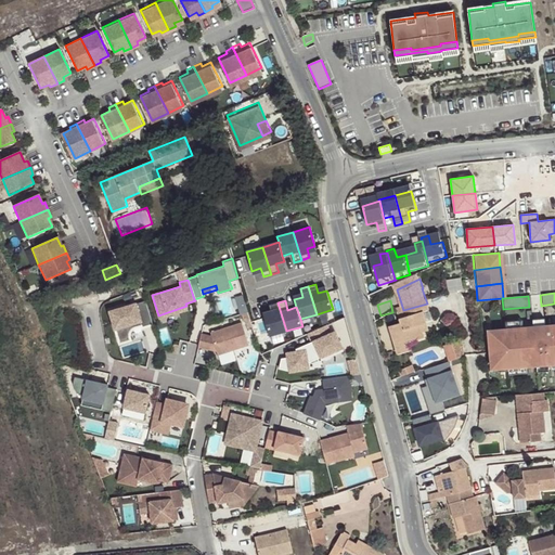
[(110,312),(119,344),(130,340),(126,326),(140,322),(142,327),(152,325),(145,301),(110,312)]
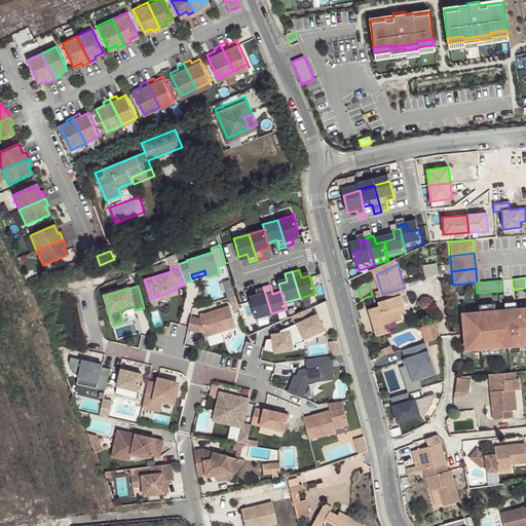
[(250,300),(256,318),(271,313),(263,287),(256,290),(257,294),(258,298),(250,300)]
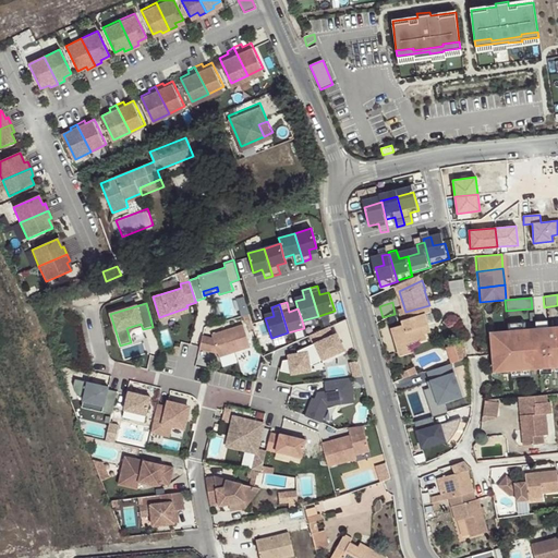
[(408,322),(403,324),(405,328),(393,331),(402,359),(414,355),(412,348),(428,342),(427,338),(425,330),(431,328),(427,317),(433,316),(429,305),(405,312),(408,322)]
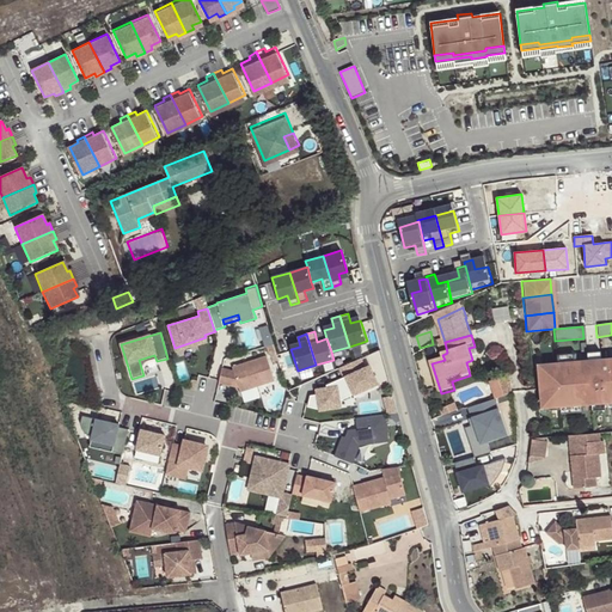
[(206,337),(175,348),(176,352),(207,341),(206,337)]
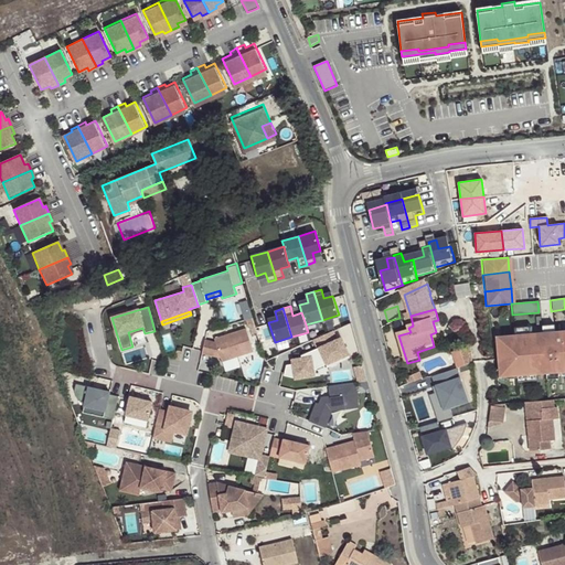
[(512,328),(512,336),(530,333),(530,327),(512,328)]
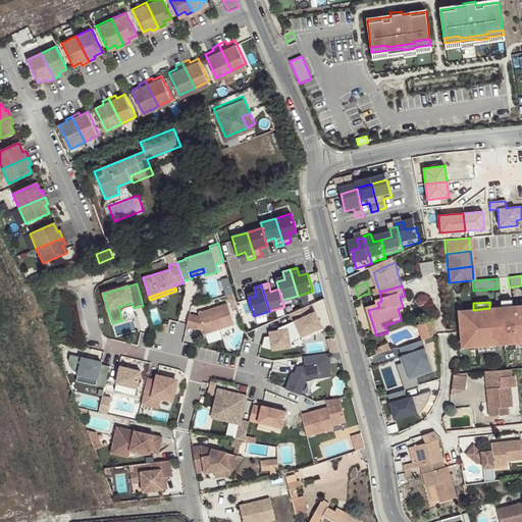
[(118,307),(122,317),(123,314),(126,311),(128,308),(133,307),(132,303),(118,307)]
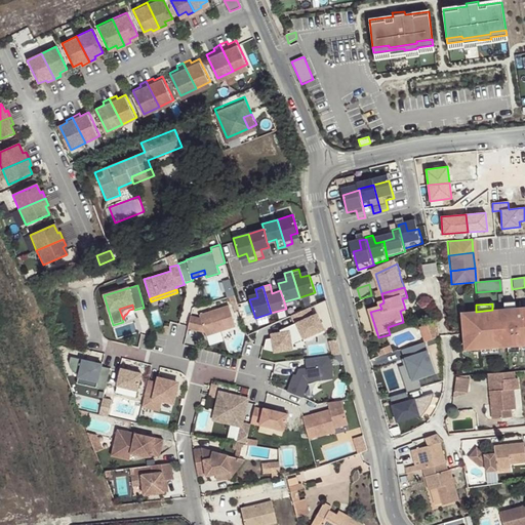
[(200,320),(191,317),(189,326),(188,330),(199,332),(200,329),(203,328),(205,333),(205,335),(235,326),(229,305),(199,314),(200,320)]
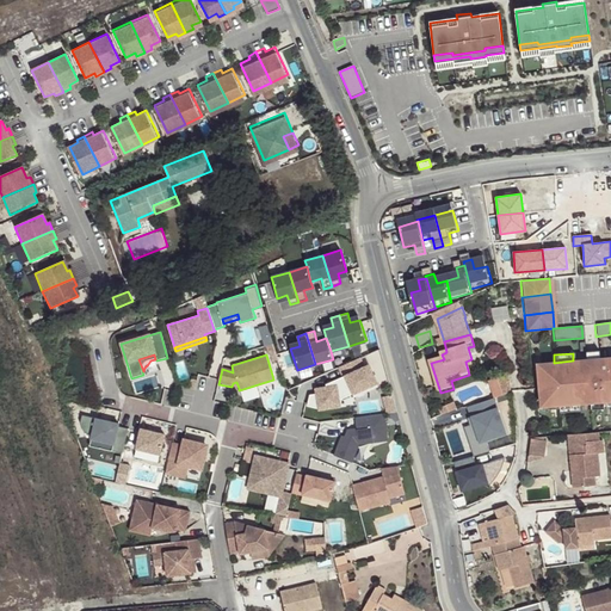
[(610,357),(554,363),(555,368),(536,369),(539,402),(557,401),(557,405),(610,400),(610,357)]
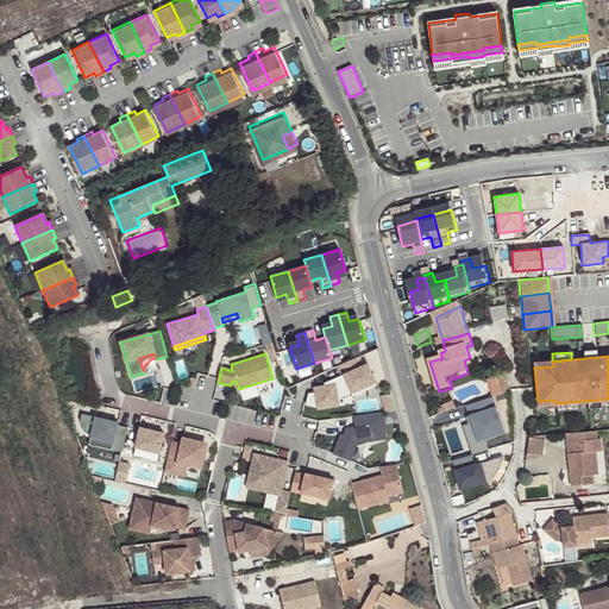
[(316,394),(309,394),(307,405),(319,408),(319,409),(339,406),(337,395),(376,382),(366,364),(362,366),(358,357),(338,366),(341,376),(331,382),(332,385),(315,389),(316,394)]
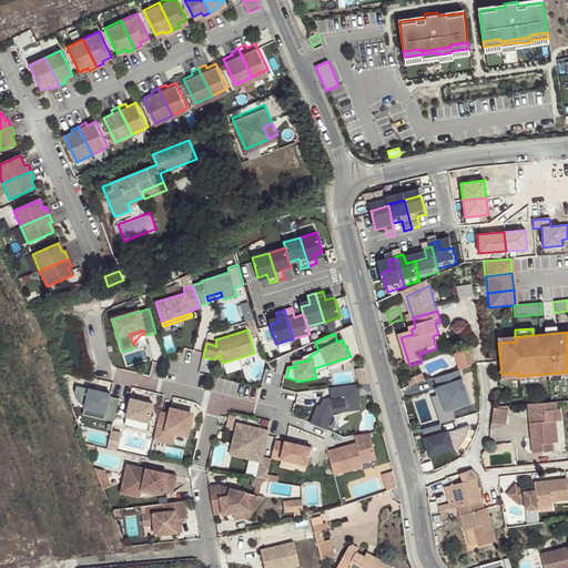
[(460,367),(477,363),(472,346),(455,352),(460,367)]
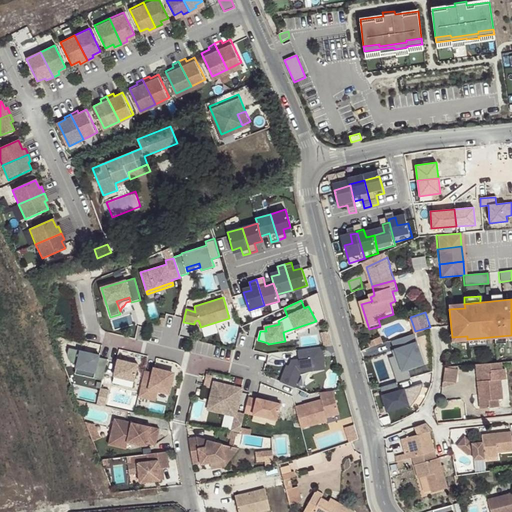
[(416,335),(395,342),(397,351),(399,357),(391,359),(398,384),(412,380),(409,370),(425,365),(416,335)]
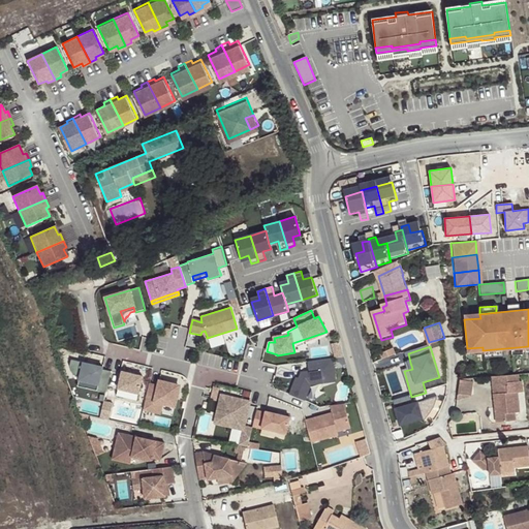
[(483,350),(483,347),(467,348),(467,355),(484,353),(484,358),(501,355),(500,349),(483,350)]
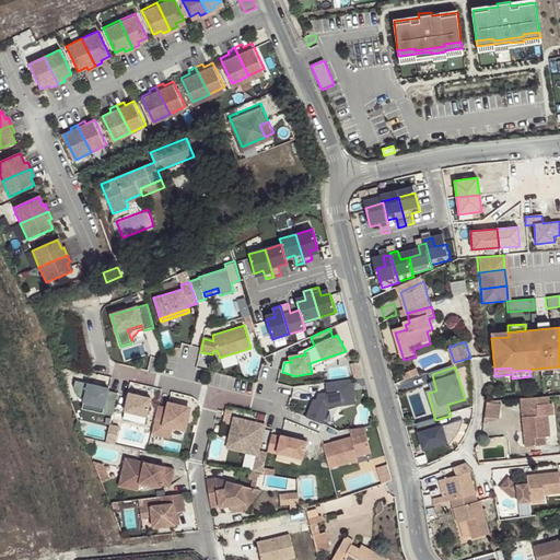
[(317,395),(307,419),(323,424),(329,407),(356,403),(352,380),(326,383),(328,394),(317,395)]
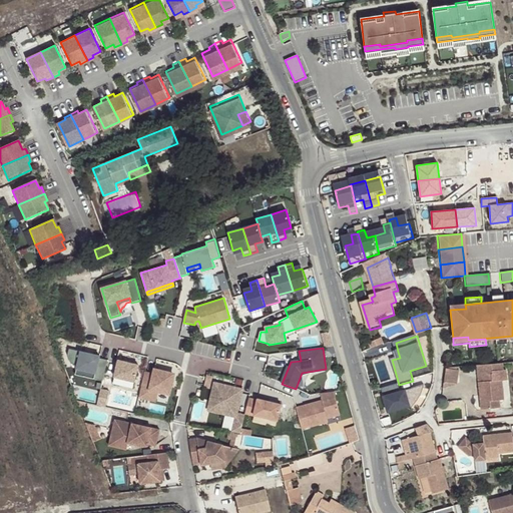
[(103,383),(108,362),(99,360),(100,358),(85,354),(85,357),(81,356),(81,353),(69,350),(68,356),(71,365),(77,367),(77,370),(95,375),(94,381),(103,383)]
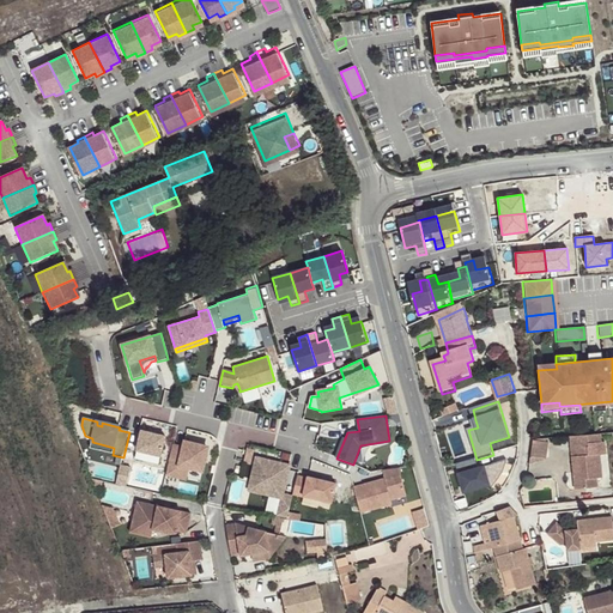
[(141,435),(137,451),(161,457),(165,438),(141,432),(141,435)]
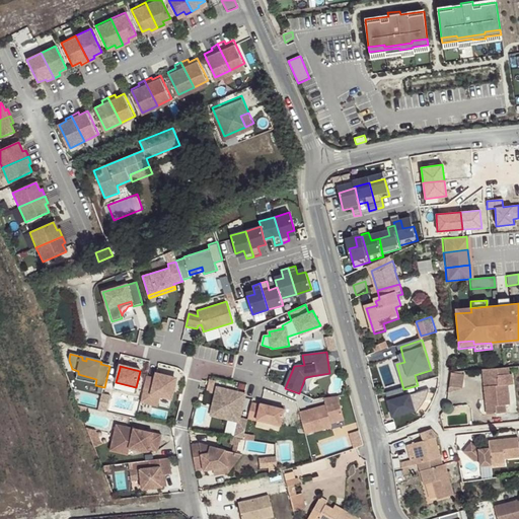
[(503,368),(484,369),(486,385),(490,385),(490,394),(487,395),(489,413),(506,412),(505,403),(509,403),(508,383),(513,383),(512,373),(504,374),(503,368)]
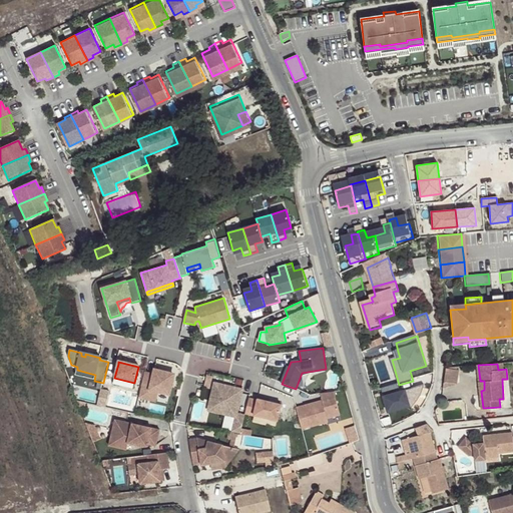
[(447,368),(444,387),(458,383),(460,370),(447,368)]
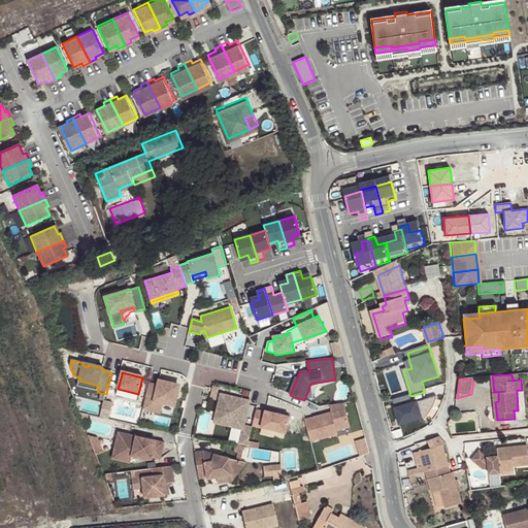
[(97,392),(98,386),(79,381),(77,387),(97,392)]
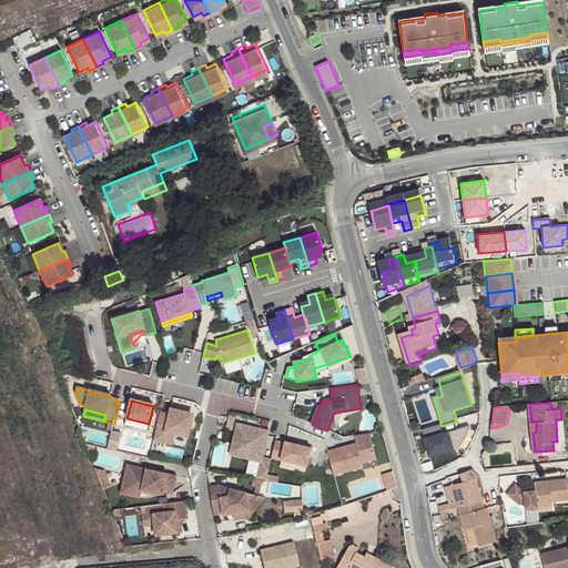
[(170,416),(160,414),(154,440),(172,445),(174,435),(189,438),(193,415),(171,409),(170,416)]
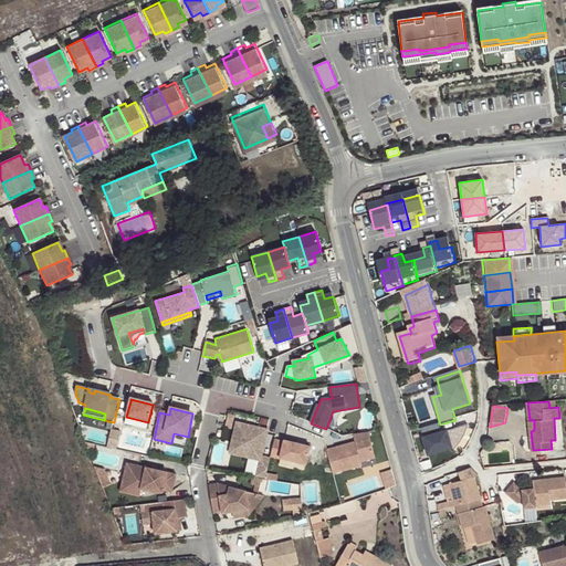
[(229,412),(227,425),(233,427),(236,413),(229,412)]
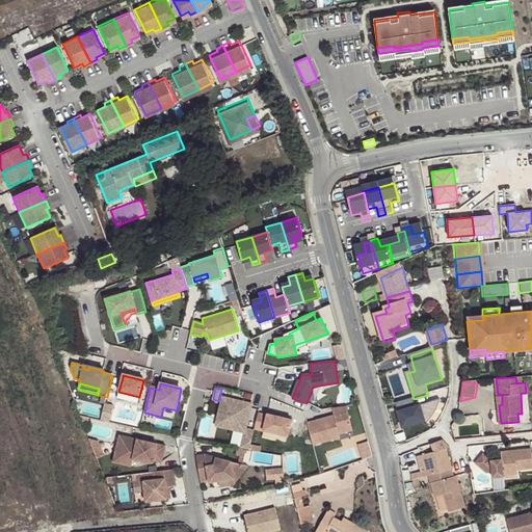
[(414,399),(396,404),(403,426),(405,427),(421,422),(421,421),(426,423),(433,418),(439,410),(441,401),(416,407),(414,399)]
